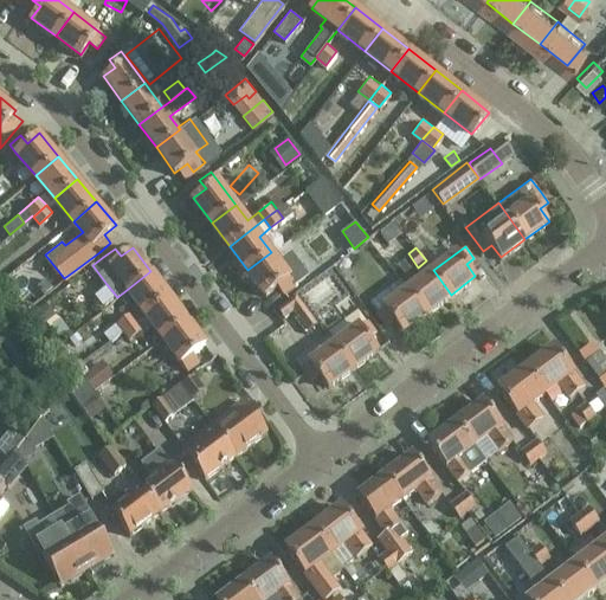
[(295,284),(271,252),(247,270),(265,294),(277,285),(283,292),(295,284)]
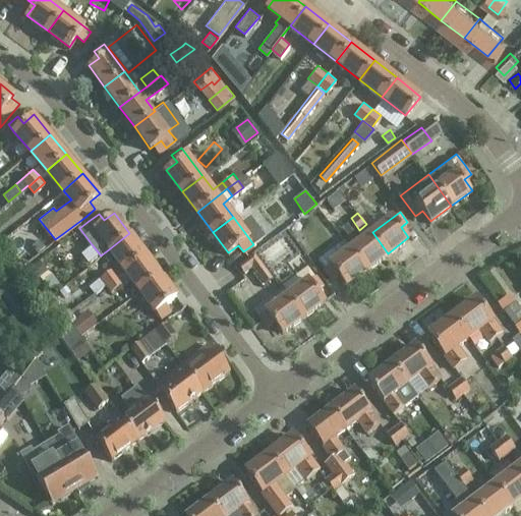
[(372,232),(352,247),(367,268),(388,253),(372,232)]
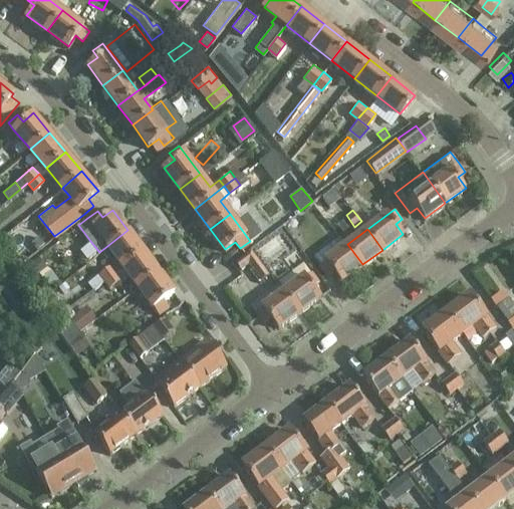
[(108,245),(117,257),(108,264),(109,264),(98,272),(87,280),(92,288),(104,279),(144,250),(127,230),(108,245)]
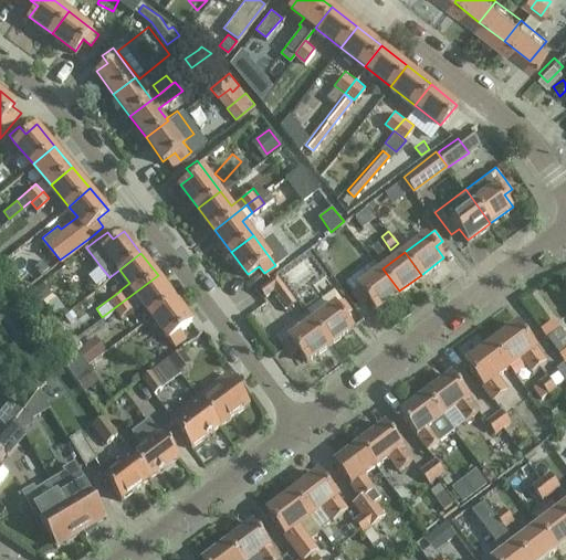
[(40,272),(48,265),(42,259),(34,264),(40,272)]
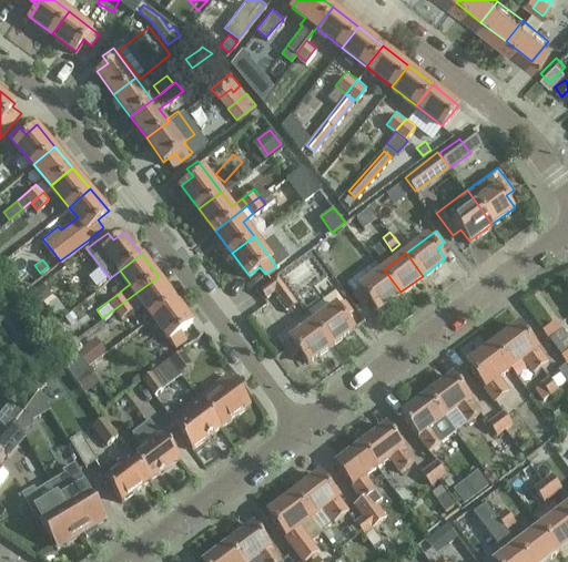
[(384,269),(369,279),(364,272),(346,284),(361,303),(368,297),(377,309),(401,292),(384,269)]
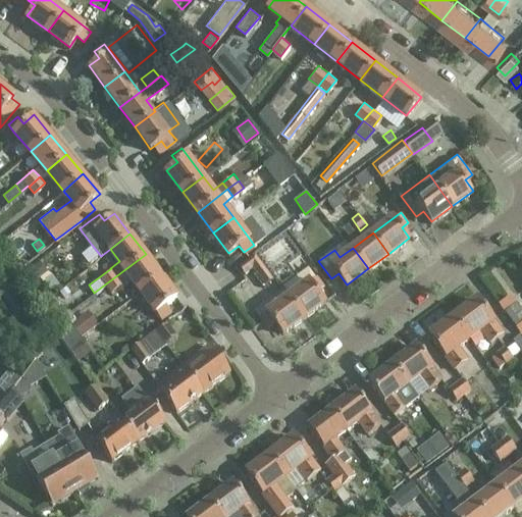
[(131,277),(141,290),(161,274),(146,254),(106,283),(111,292),(131,277)]
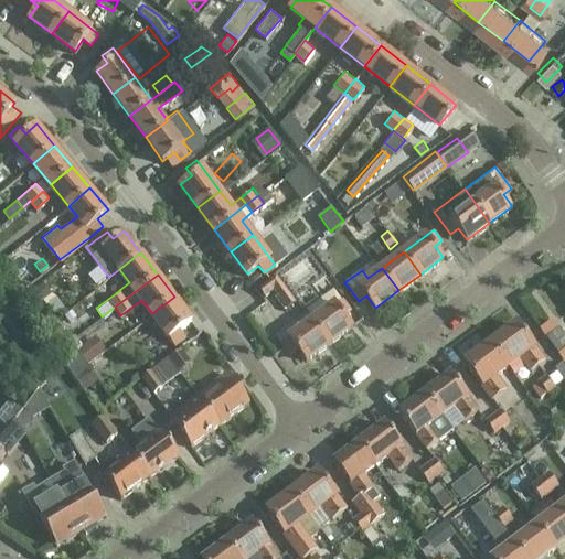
[(262,287),(270,298),(284,287),(275,276),(262,287)]
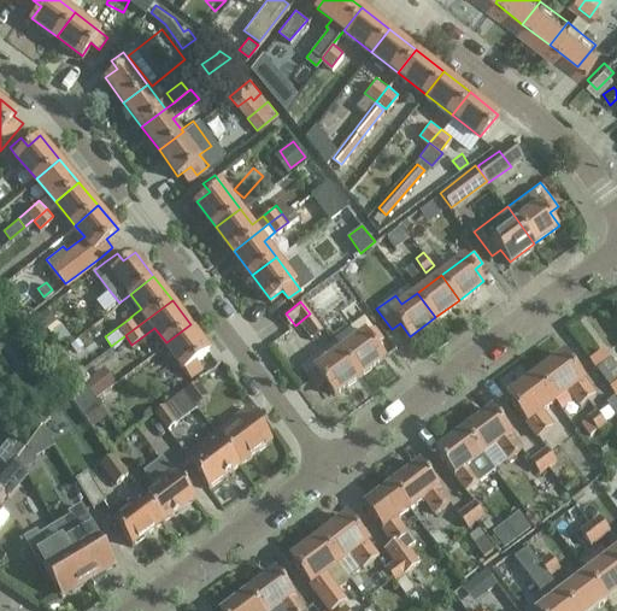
[(56,317),(47,306),(46,305),(30,318),(40,330),(56,317)]
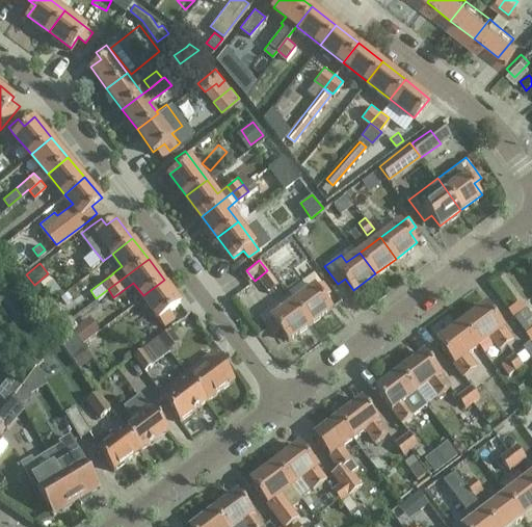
[(52,293),(60,288),(53,278),(45,283),(52,293)]
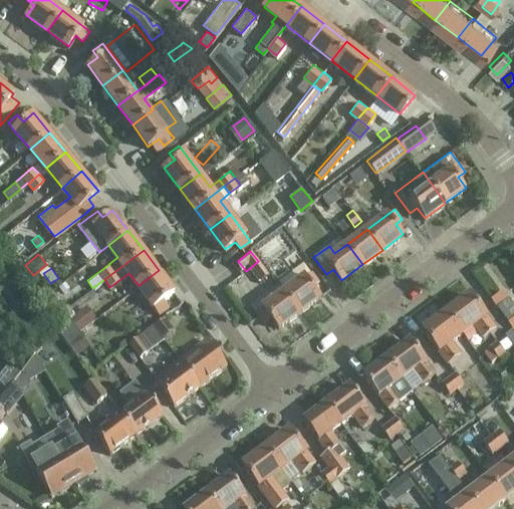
[(174,291),(159,270),(139,285),(131,291),(138,301),(146,295),(159,313),(169,305),(164,299),(174,291)]
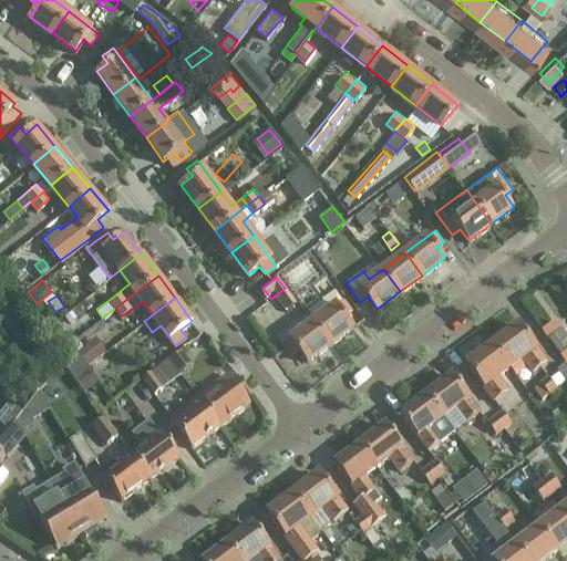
[(343,298),(313,321),(330,343),(352,326),(344,314),(351,309),(343,298)]
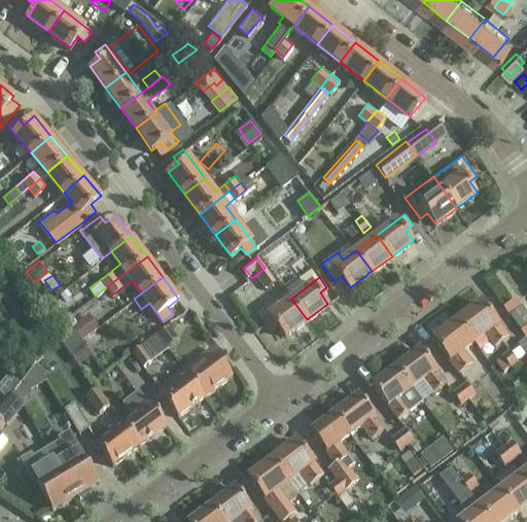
[(521,328),(526,323),(526,311),(515,296),(503,305),(521,328)]
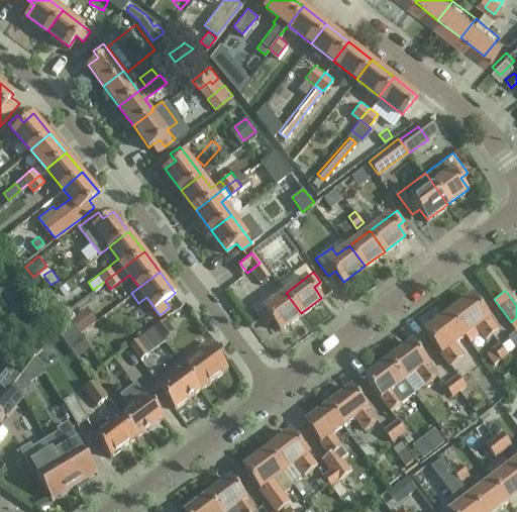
[(280,328),(301,313),(286,293),(257,313),(266,323),(272,318),(280,328)]
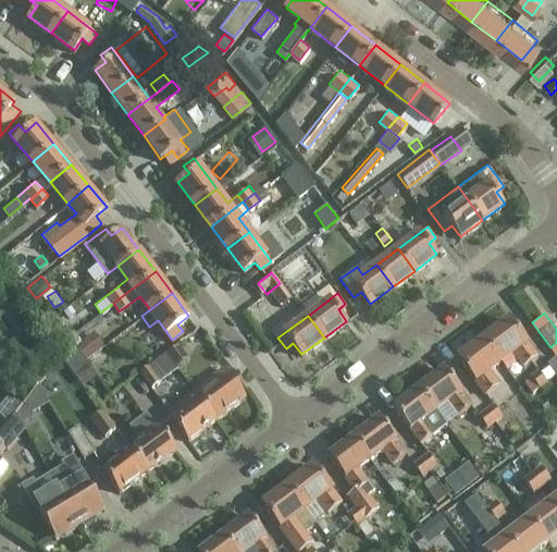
[(510,318),(484,338),(500,359),(514,351),(523,364),(536,354),(510,318)]
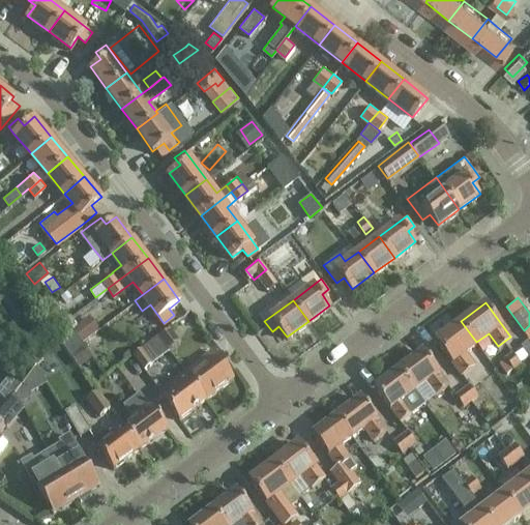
[(71,326),(81,340),(98,326),(89,313),(76,323),(71,326)]
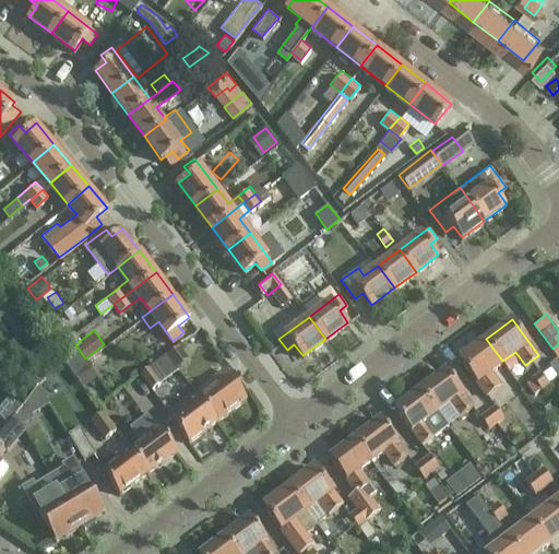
[(69,350),(73,346),(75,344),(80,341),(73,331),(61,340),(67,345),(69,350)]
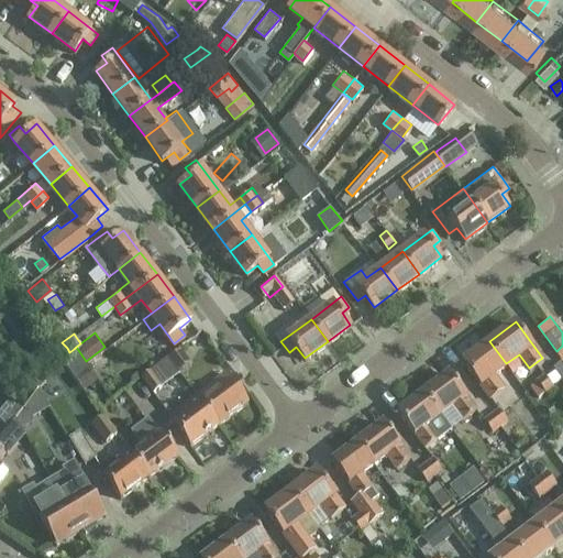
[(494,373),(506,363),(489,341),(463,361),(490,396),(504,386),(494,373)]
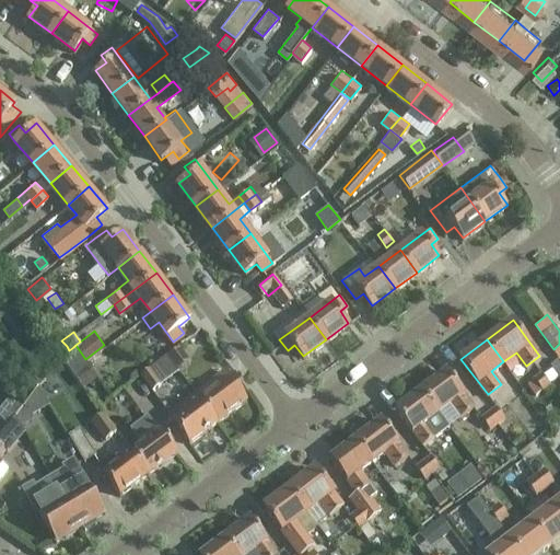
[(167,353),(177,367),(190,357),(179,344),(167,353)]
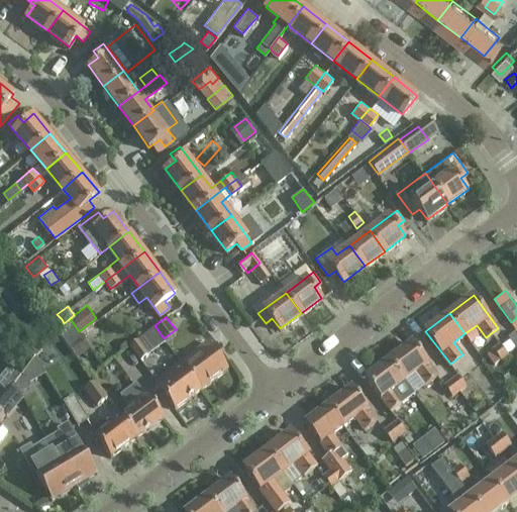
[(79,331),(70,318),(68,320),(64,323),(56,329),(57,329),(71,348),(84,338),(79,331)]
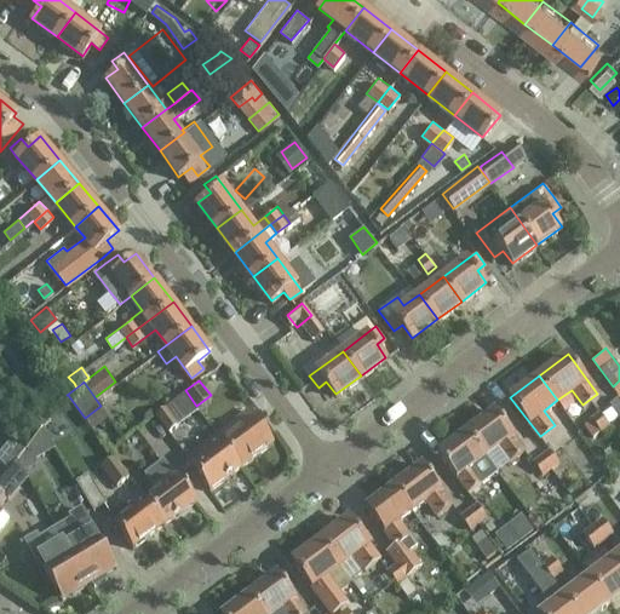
[(154,412),(167,429),(178,422),(166,403),(154,412)]
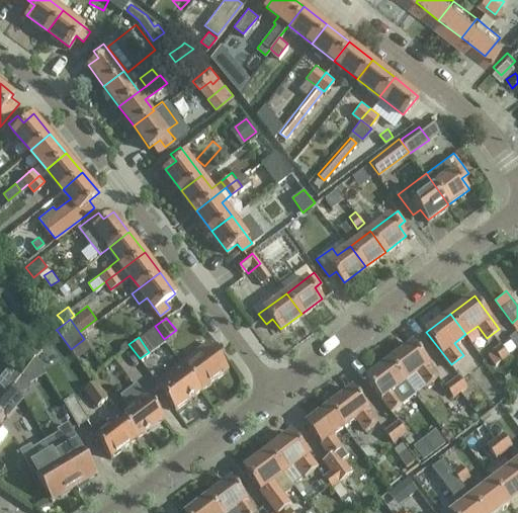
[(182,360),(202,388),(228,368),(208,341),(182,360)]
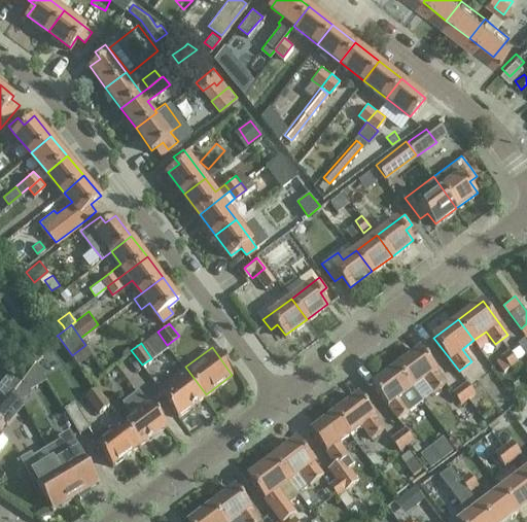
[(421,347),(396,366),(412,386),(424,378),(433,390),(446,381),(421,347)]
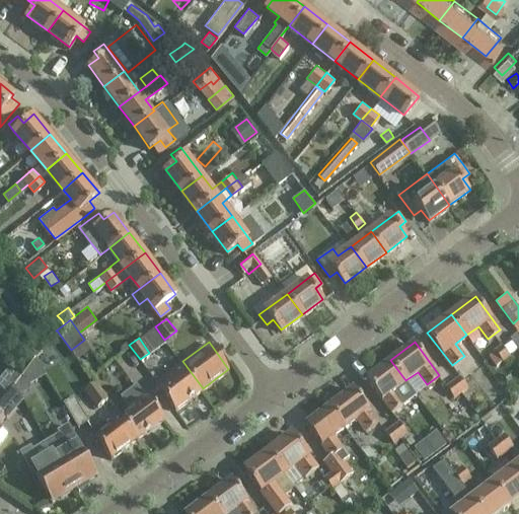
[(503,360),(504,359),(510,354),(502,342),(494,348),(495,349),(502,359),(503,360)]
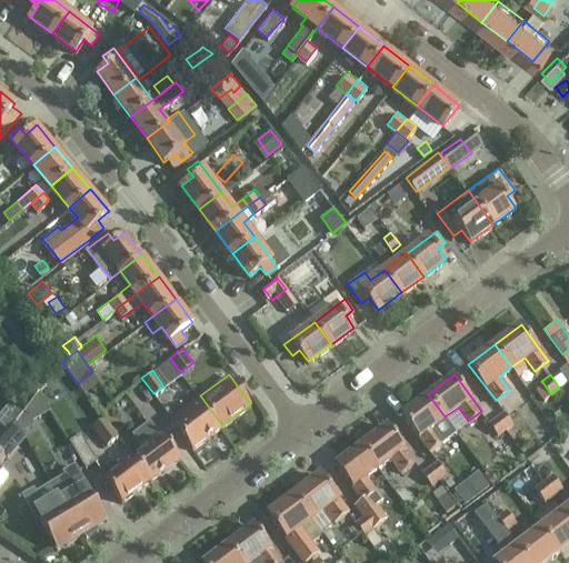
[(550,393),(542,382),(536,388),(543,398),(550,393)]
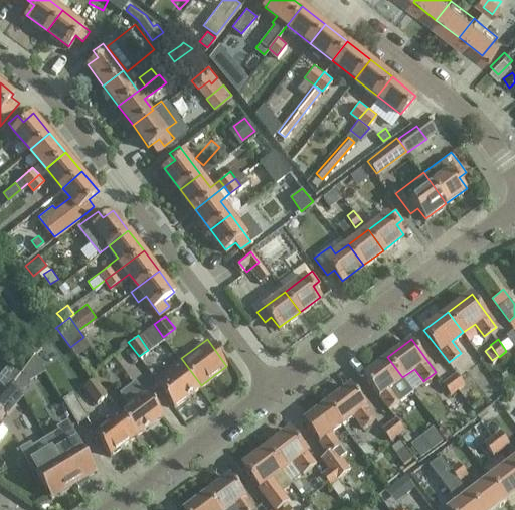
[(117,364),(125,357),(119,351),(103,365),(120,384),(128,377),(117,364)]
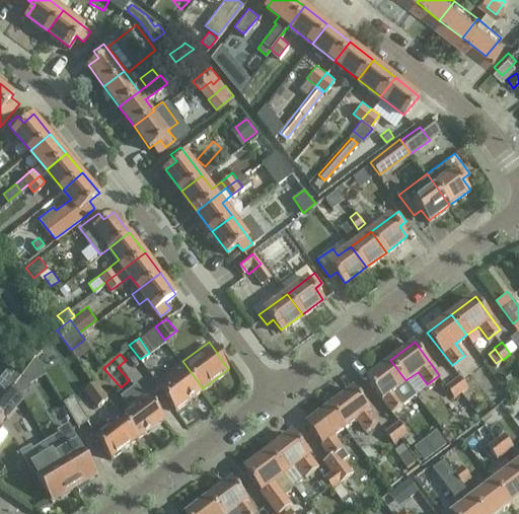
[(394,388),(405,380),(390,360),(366,377),(391,411),(403,401),(394,388)]
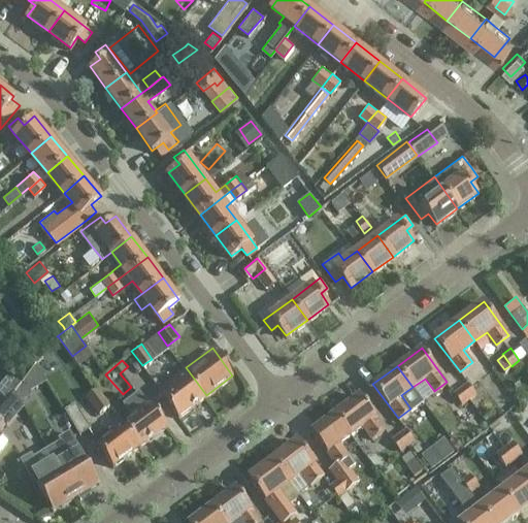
[(206,395),(186,367),(158,388),(178,416),(206,395)]
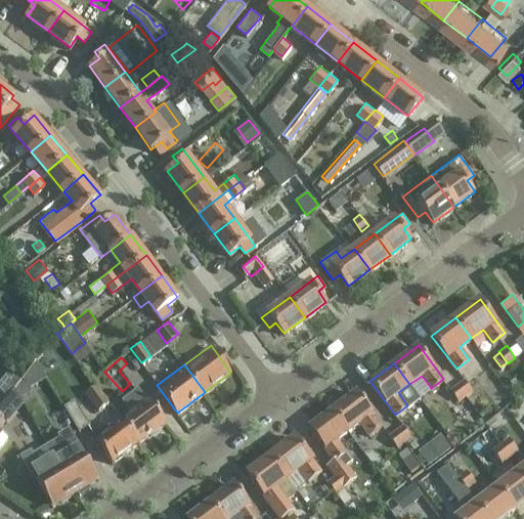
[(9,370),(4,376),(1,379),(6,384),(1,389),(7,394),(8,393),(13,386),(20,379),(9,370)]
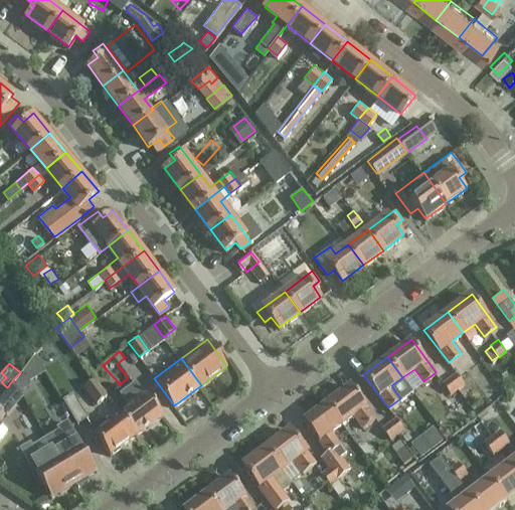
[(30,382),(28,379),(22,369),(20,372),(13,379),(18,389),(30,382)]
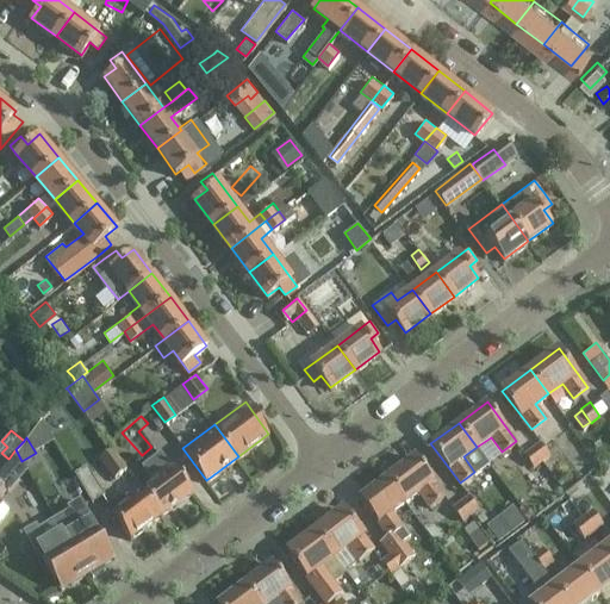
[(542,460),(551,472),(555,467),(558,461),(549,454),(551,453),(540,439),(531,446),(542,460)]
